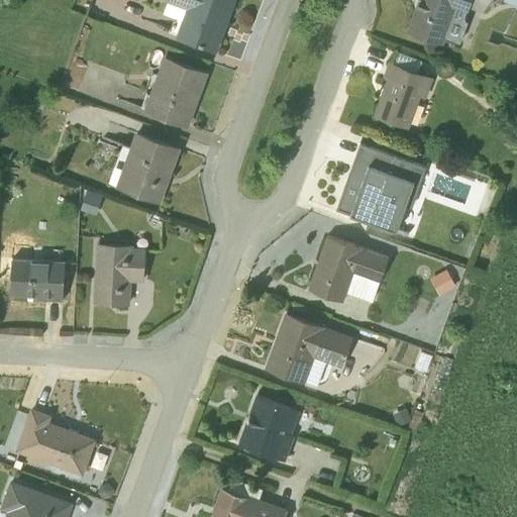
[(175,35),(215,49),(232,0),(164,0),(165,0),(166,1),(162,12),(181,19),(175,35)]
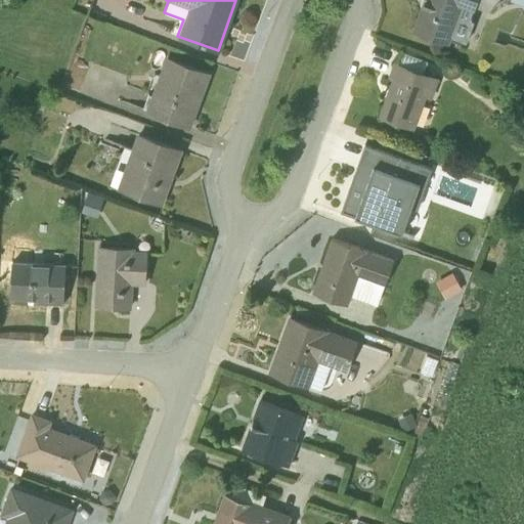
[(425,0),(413,30),(448,43),(462,6),(473,10),(476,0),(425,0)]
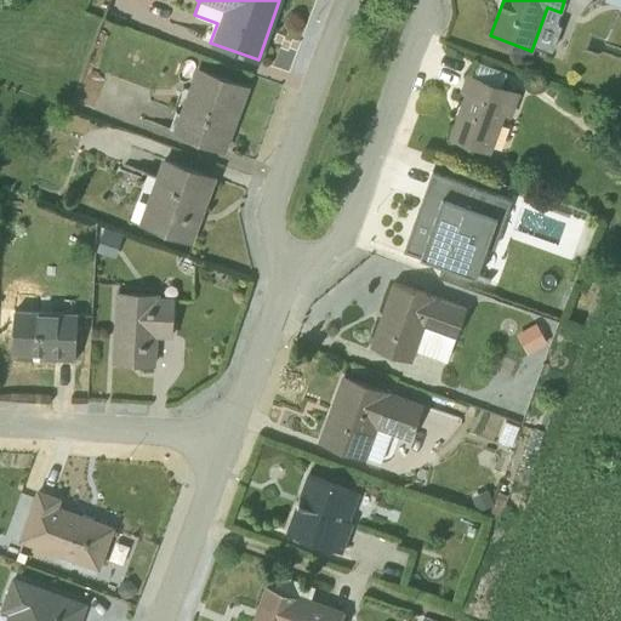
[(462,93),(446,137),(489,153),(502,115),(510,118),(519,92),(501,86),(506,73),(476,62),(472,74),(465,72),(459,91),(462,93)]
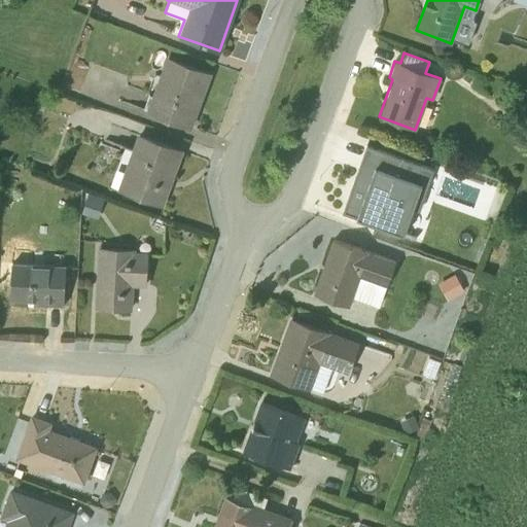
[(211,73),(166,56),(145,112),(190,129),(211,73)]
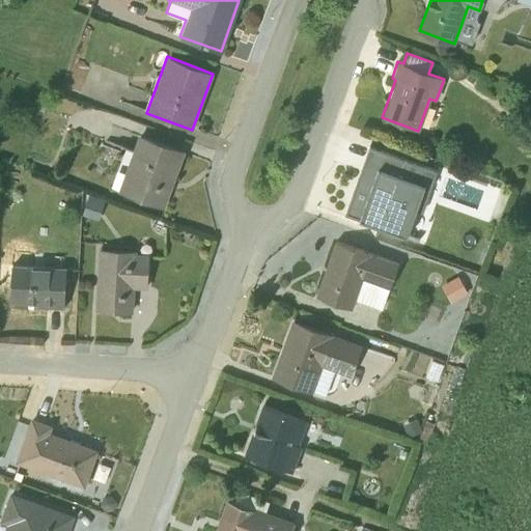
[(138,134),(117,192),(164,208),(185,151),(138,134)]
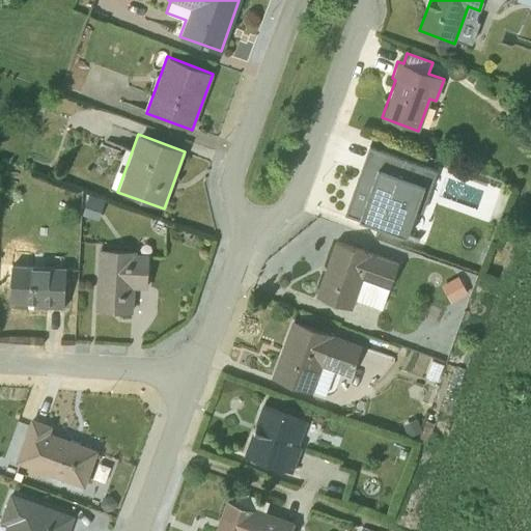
[(411,238),(436,170),(400,157),(398,157),(368,146),(344,214),(411,238)]
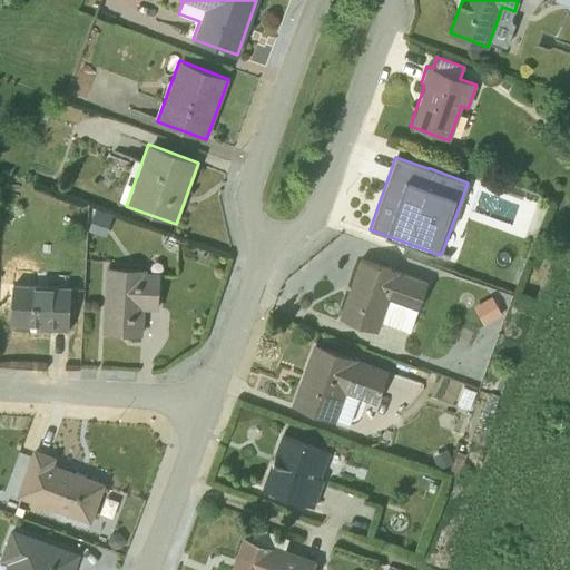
[(111,215),(94,209),(87,231),(105,236),(111,215)]
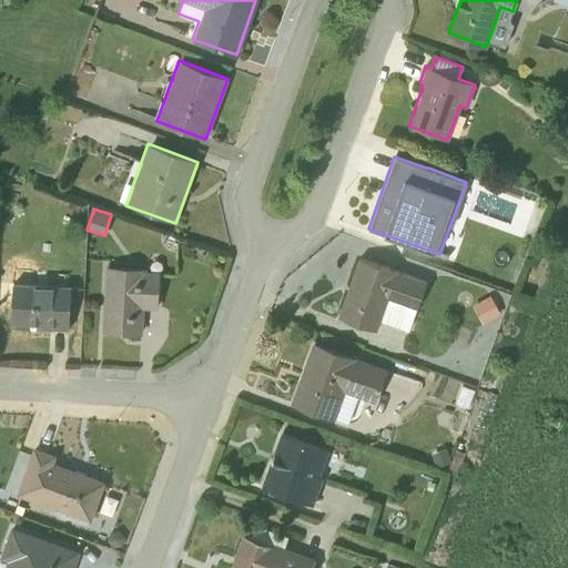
[(357,257),(337,316),(376,330),(379,322),(407,332),(426,281),(357,257)]
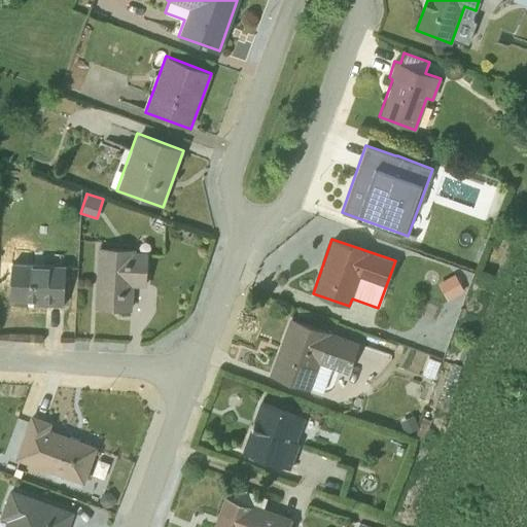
[(99,249),(96,307),(130,309),(131,284),(144,285),(145,254),(133,254),(133,251),(99,249)]
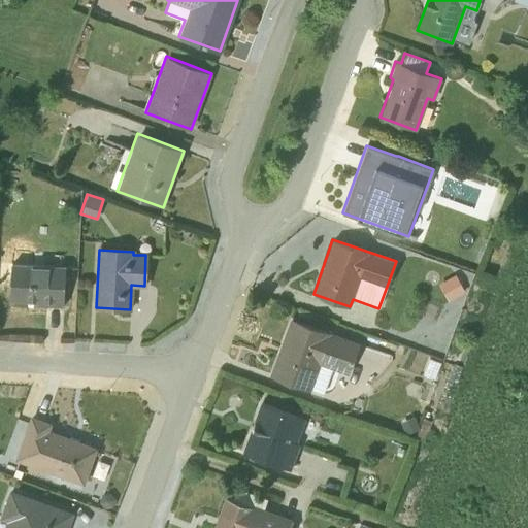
[(65,265),(11,262),(11,263),(0,262),(0,284),(10,285),(9,299),(33,301),(33,305),(63,306),(65,265)]
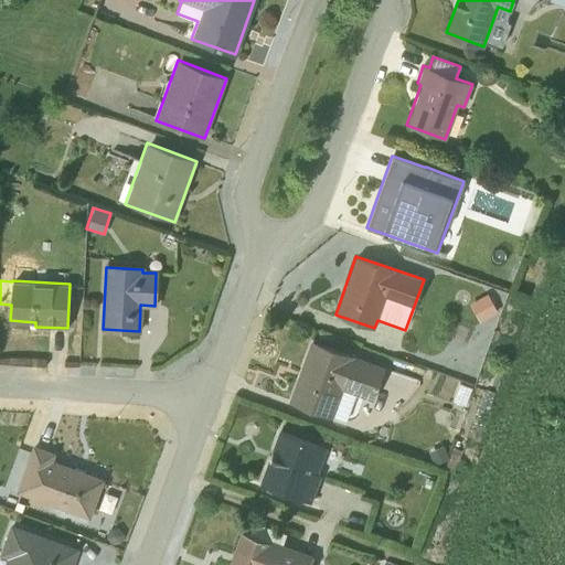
[(310,340),(288,401),(332,417),(333,415),(345,419),(355,394),(373,400),(384,365),(310,340)]
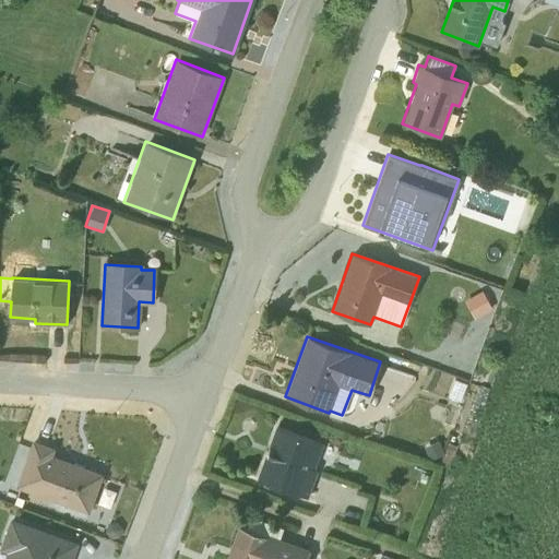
[(322,442),(275,424),(256,478),(308,496),(318,470),(314,468),(322,442)]
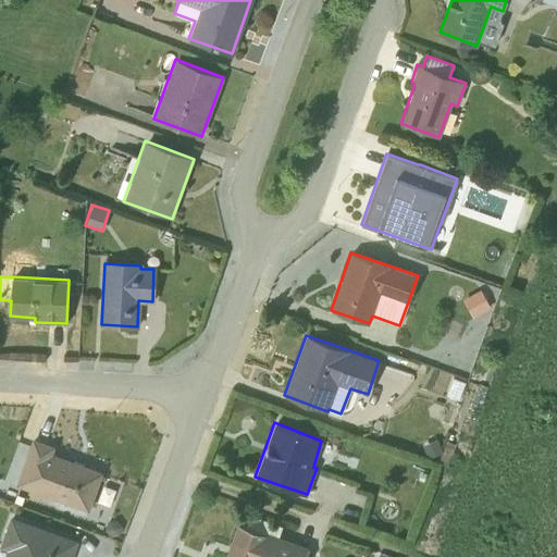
[(52,448),(34,441),(17,484),(87,509),(100,473),(50,455),(52,448)]
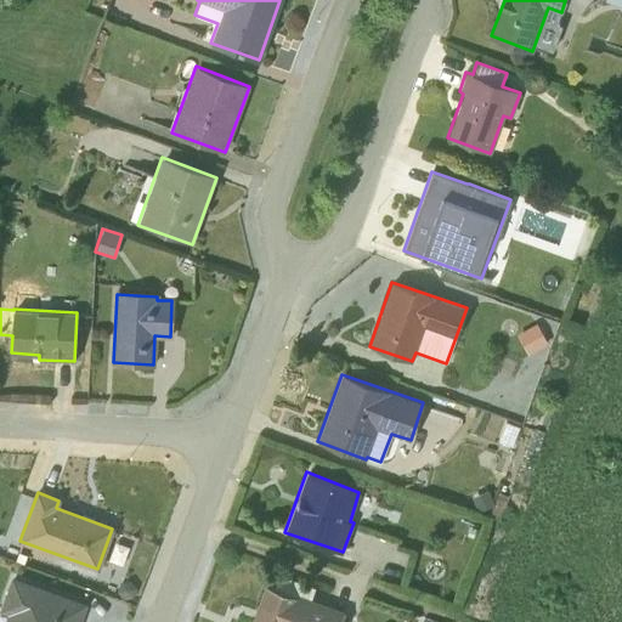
[(265,584),(250,621),(340,621),(345,610),(310,598),(315,587),(278,574),(273,588),(265,584)]
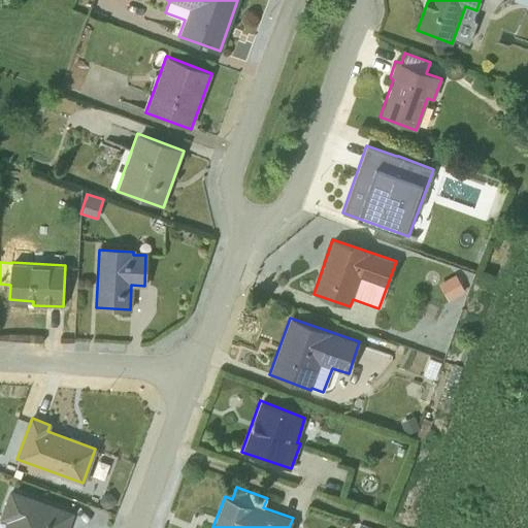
[(0,527),(67,527),(73,513),(9,490),(0,514),(0,519),(5,521),(5,522),(4,525),(0,523),(0,527)]
